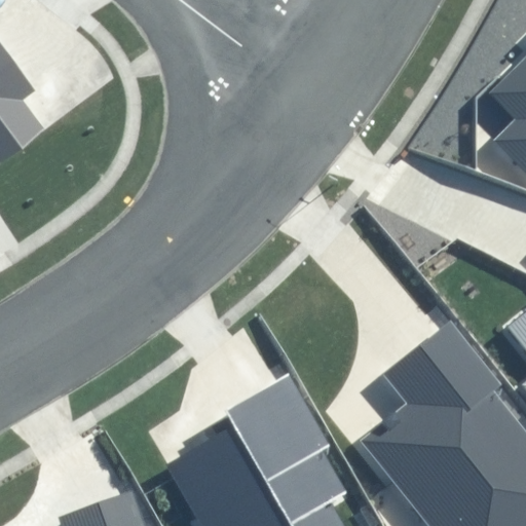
[(0,162),(45,129),(23,98),(33,89),(0,44),(0,162)]
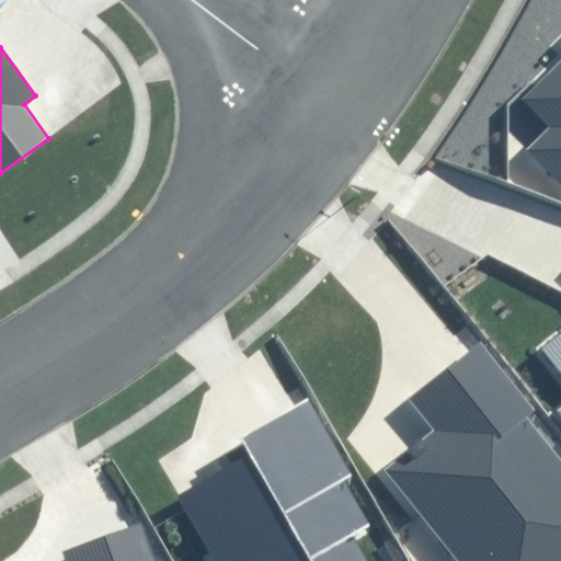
[(560,57),(521,96),(551,127),(530,147),(560,178),(560,57)]
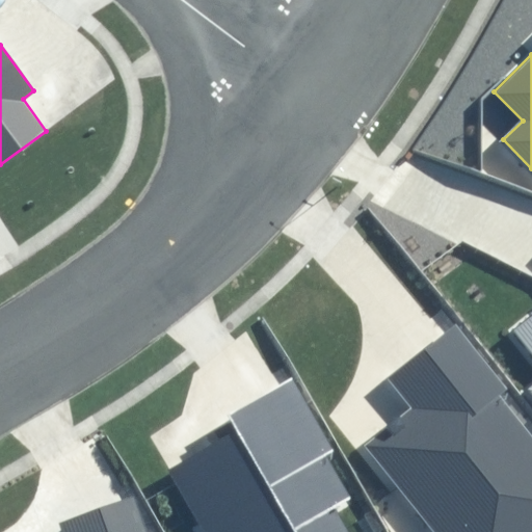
[(531,316),(513,331),(531,353),(531,388),(530,390),(531,393),(531,316)]
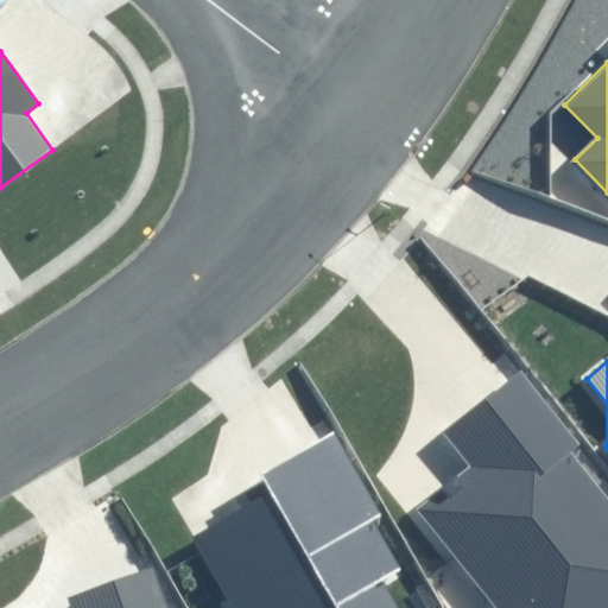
[(519,374),(444,435),(470,467),(418,510),(498,607),(607,607),(607,505),(565,453),(575,444),(519,374)]
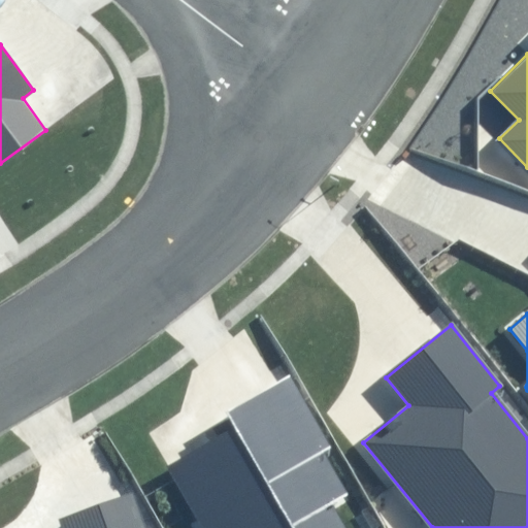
[(330,447),(290,377),(230,411),(240,429),(171,469),(205,527),(343,527),(331,506),(350,495),(323,451),(330,447)]
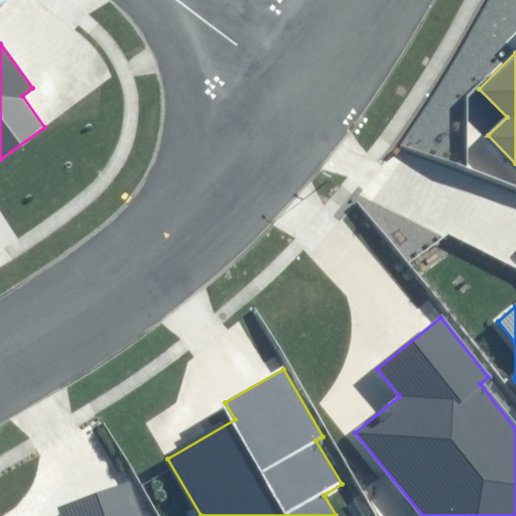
[(139,515),(127,482),(55,507),(57,515),(139,515)]
